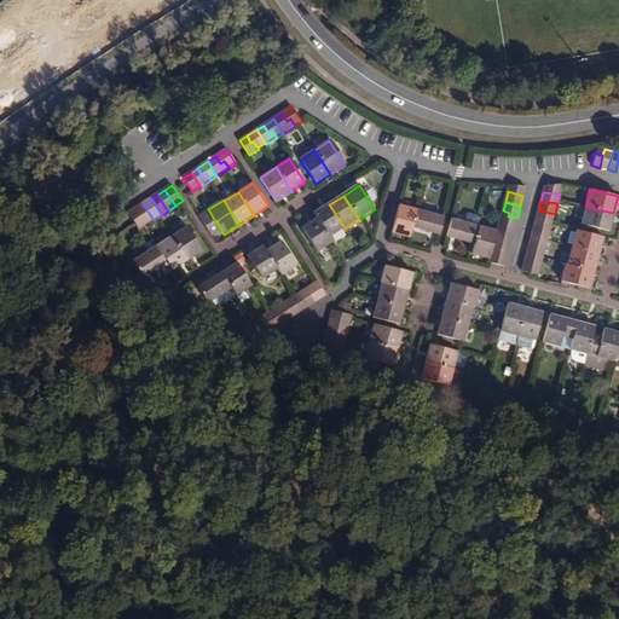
[(154,220),(143,204),(136,208),(148,225),(154,220)]
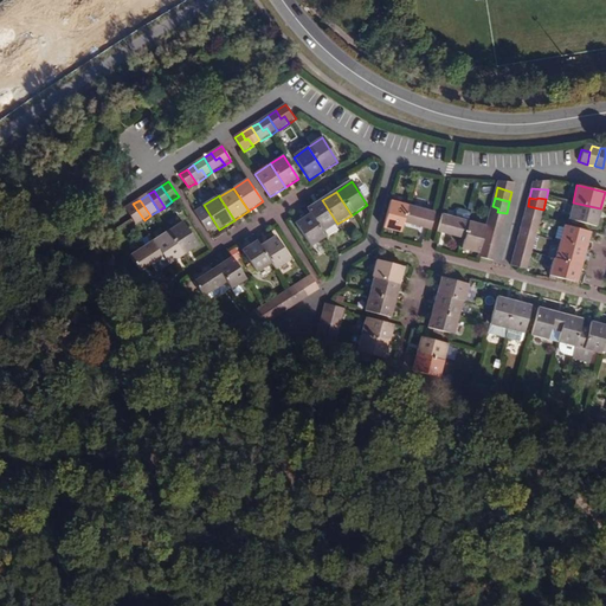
[(322,234),(337,224),(322,200),(307,211),(310,216),(322,234)]
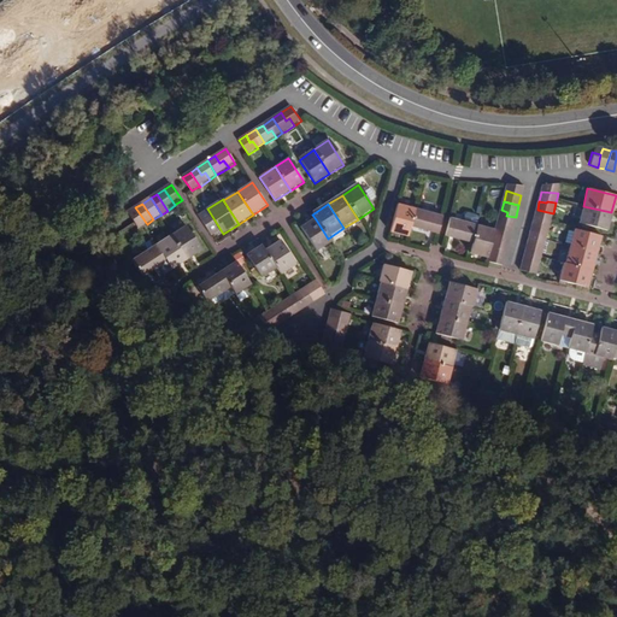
[(409,228),(413,210),(395,205),(388,234),(405,239),(409,228)]
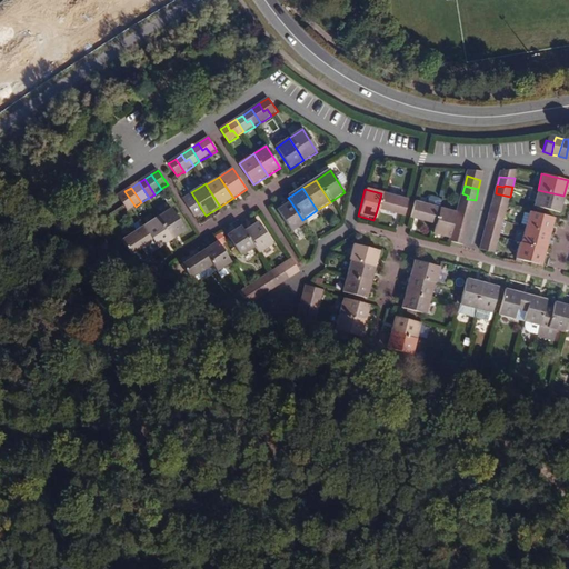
[(559,213),(563,196),(538,190),(532,207),(559,213)]
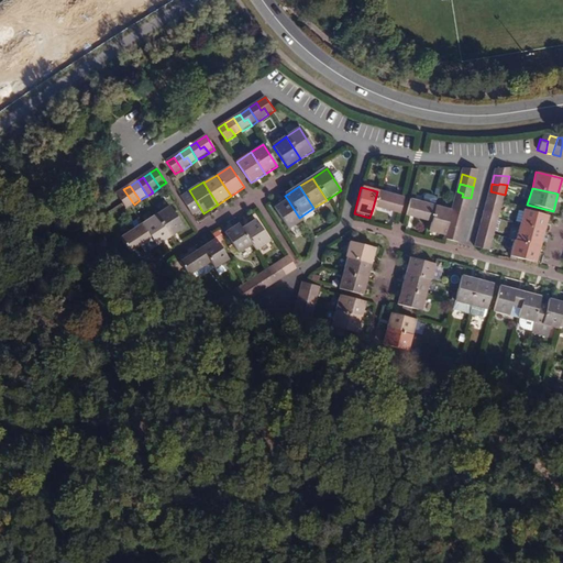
[(127,209),(134,205),(123,189),(117,194),(127,209)]
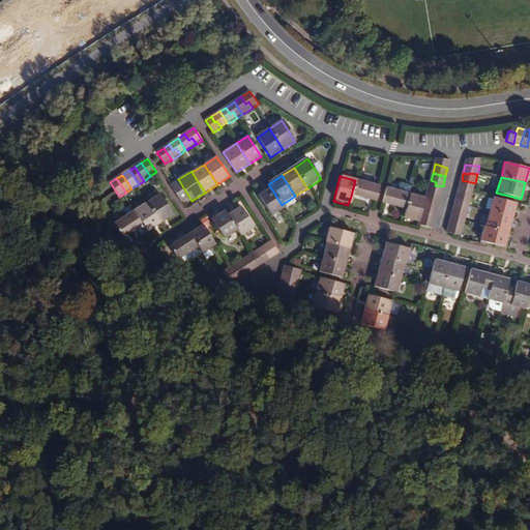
[(378,186),(355,180),(351,196),(374,202),(378,186)]
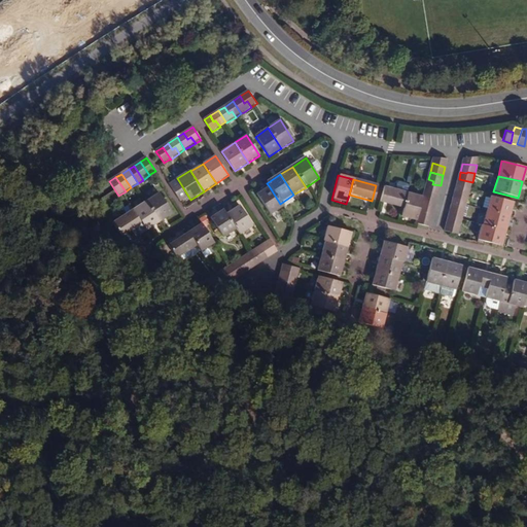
[(428,179),(425,190),(438,194),(441,185),(432,184),(433,181),(428,179)]
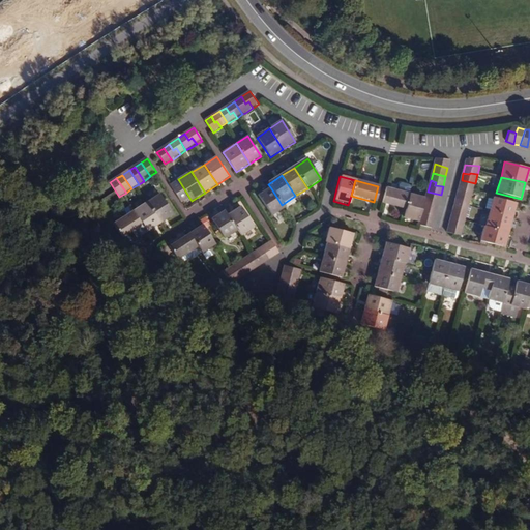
[(466,188),(473,192),(475,183),(462,180),(459,190),(465,192),(466,188)]
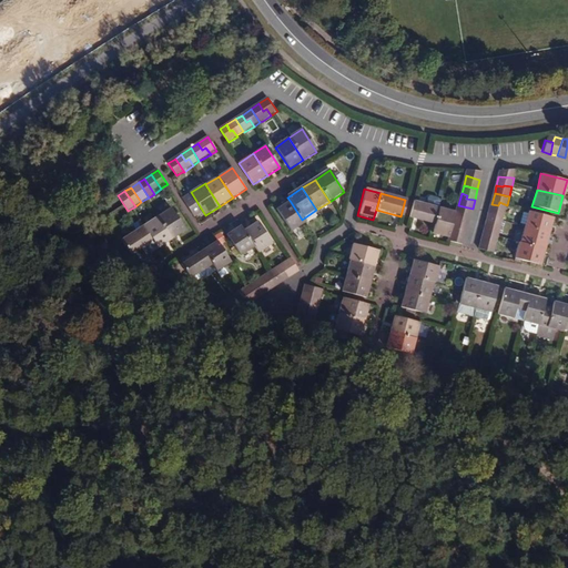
[(427,205),(438,209),(439,203),(438,200),(430,198),(428,200),(427,205)]
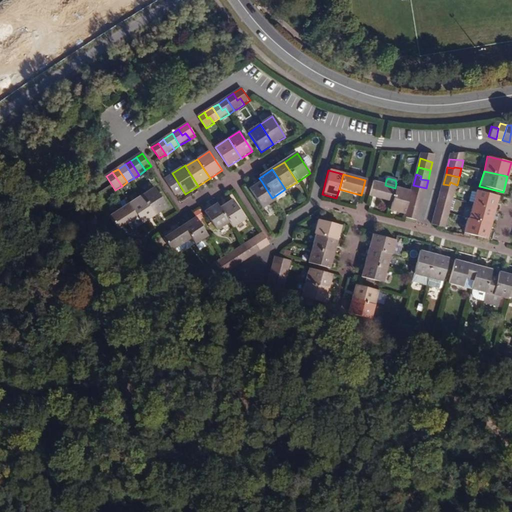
[(275,203),(272,198),(262,182),(249,191),(262,211),(275,203)]
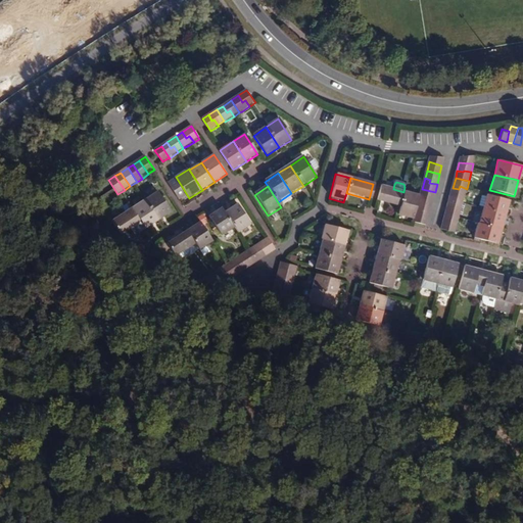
[(377,201),(399,207),(403,192),(393,189),(380,186),(377,201)]
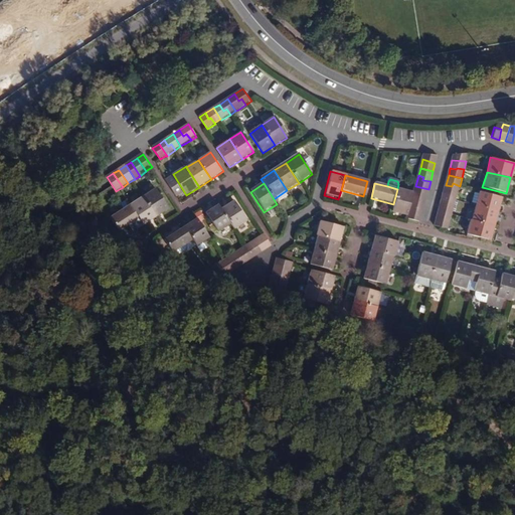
[(452,186),(446,185),(444,192),(457,196),(460,186),(453,183),(452,186)]
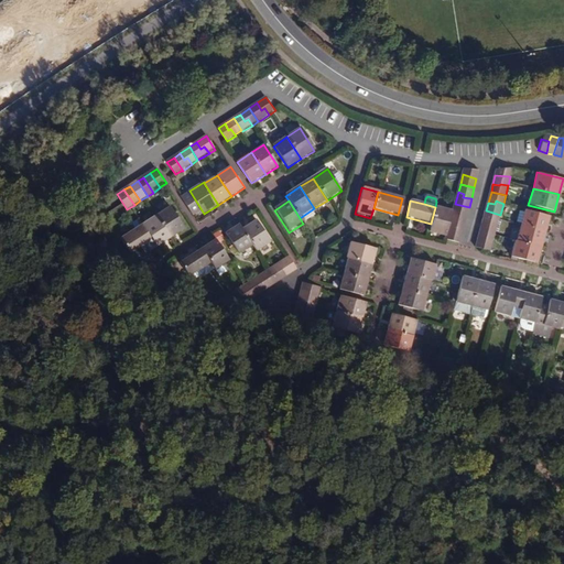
[(455,204),(453,212),(459,213),(458,216),(466,218),(469,207),(455,204)]
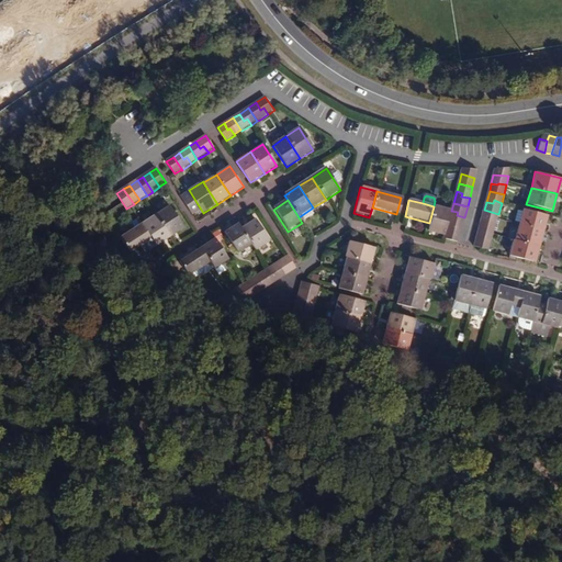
[(157,215),(172,238),(183,229),(169,206),(157,215)]
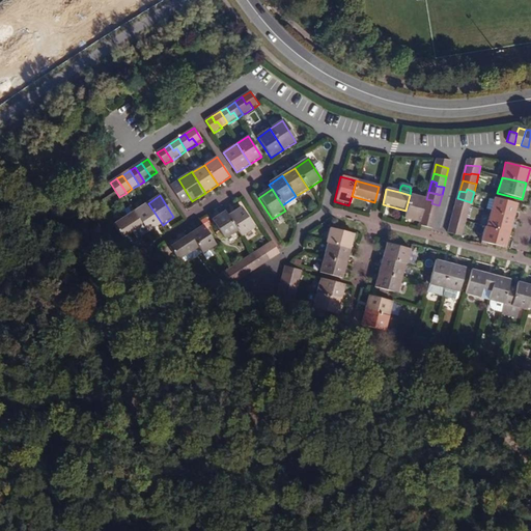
[(403,220),(420,224),(422,216),(424,208),(426,199),(410,195),(406,211),(403,220)]
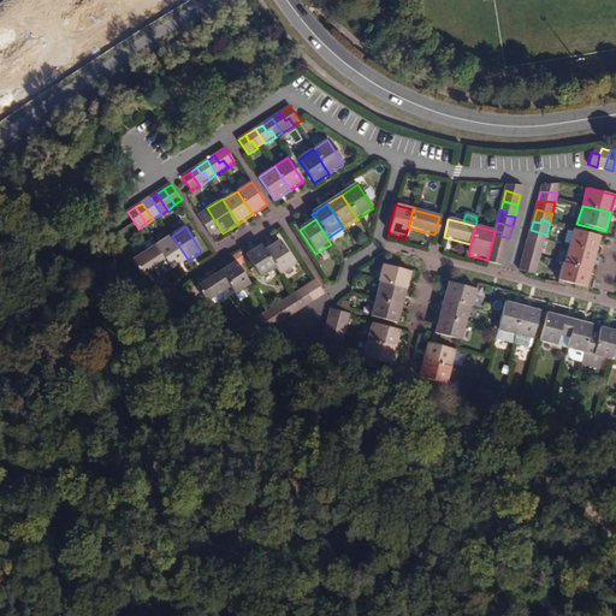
[(567,246),(594,253),(599,235),(572,227),(572,230),(568,243),(567,246)]
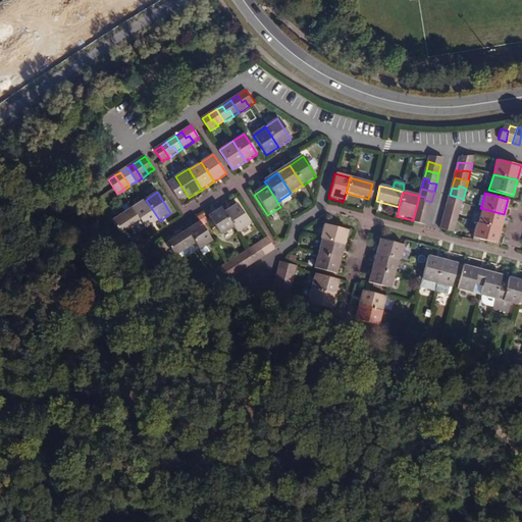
[(481,206),(484,195),(478,194),(476,204),(481,206)]
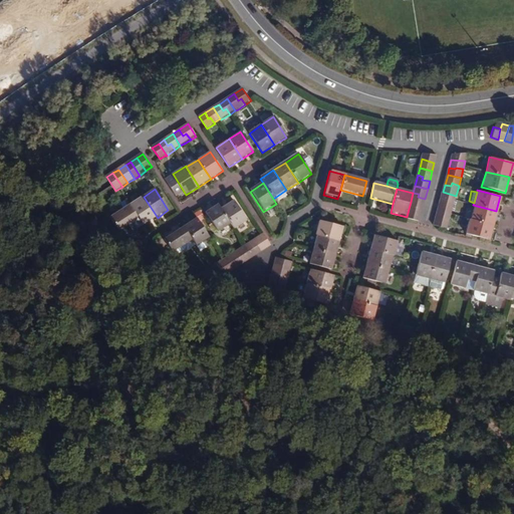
[(443,192),(441,202),(447,204),(448,200),(454,202),(455,200),(456,196),(443,192)]
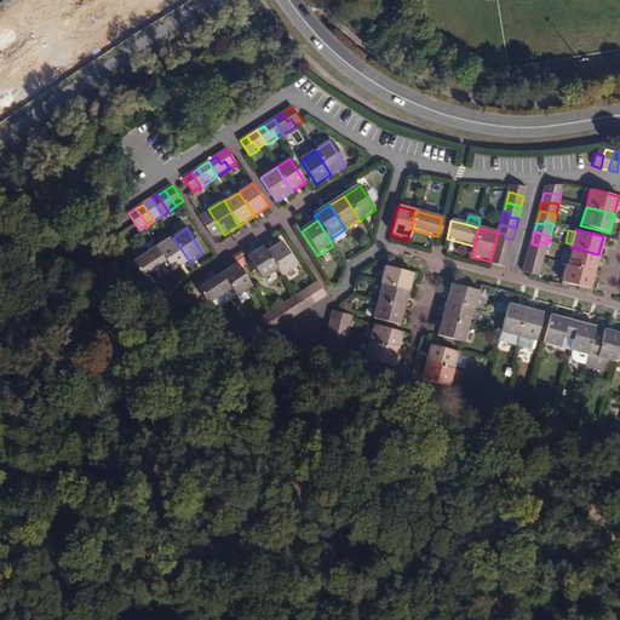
[(495,244),(510,248),(512,240),(504,237),(505,234),(498,233),(495,244)]
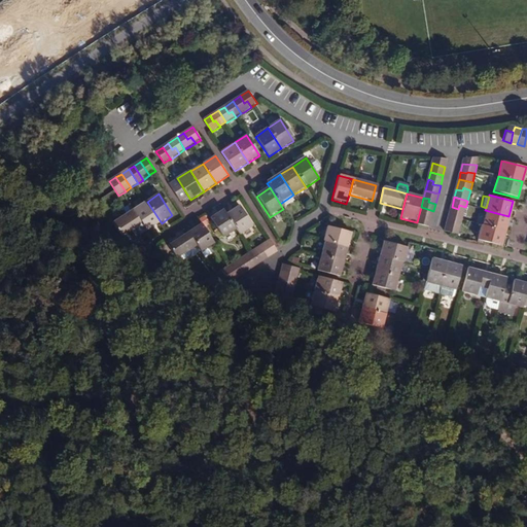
[(148,232),(162,223),(147,202),(134,210),(143,223),(148,232)]
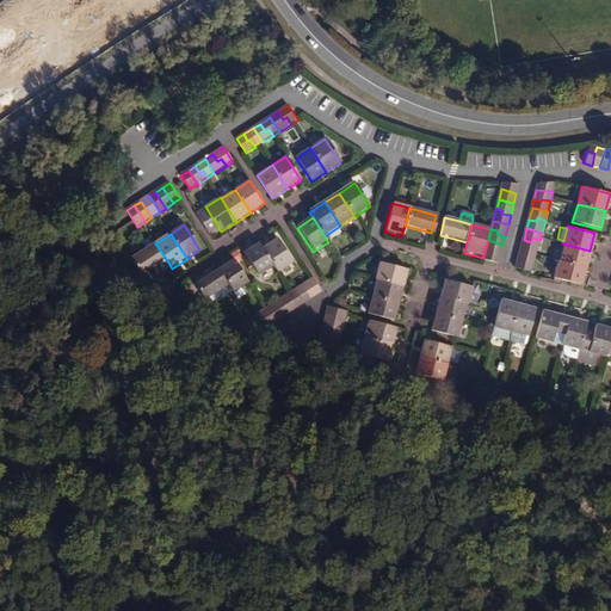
[(531,242),(524,240),(522,248),(537,252),(539,240),(532,238),(531,242)]
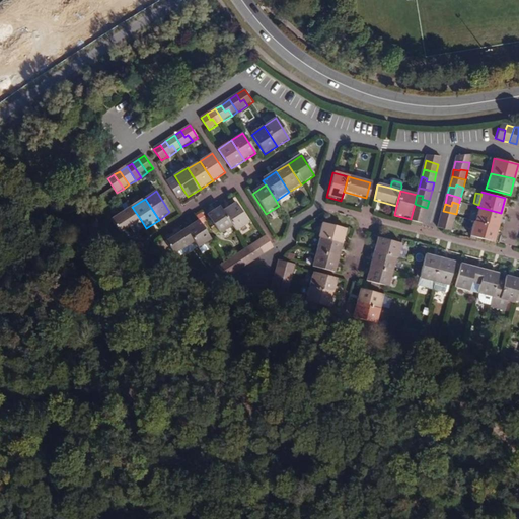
[(224,212),(234,227),(237,232),(250,224),(236,204),(224,212)]
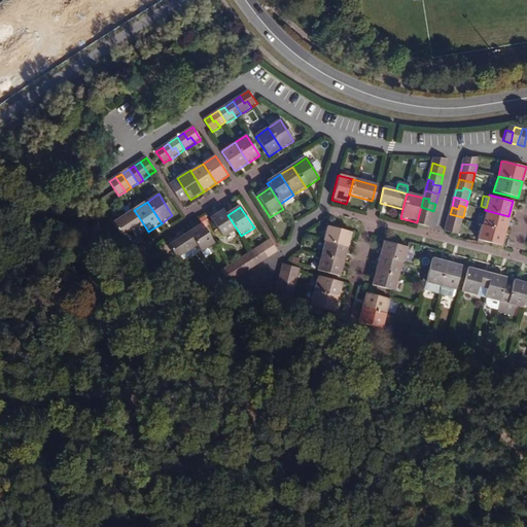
[(421,207),(419,214),(425,216),(424,218),(431,220),(433,211),(421,207)]
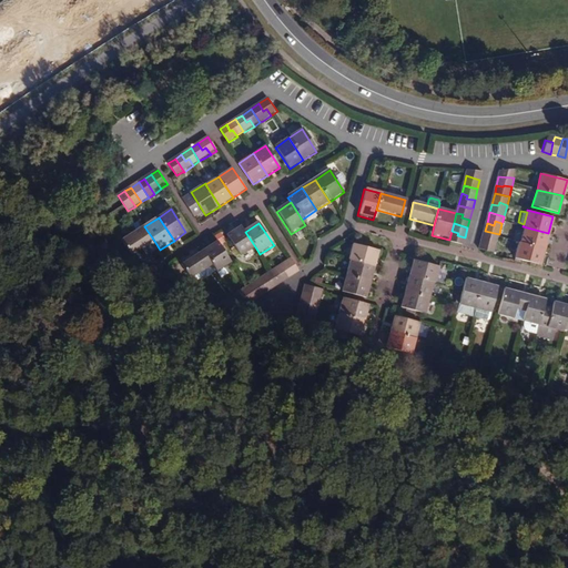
[(154,241),(144,226),(120,242),(130,257),(154,241)]
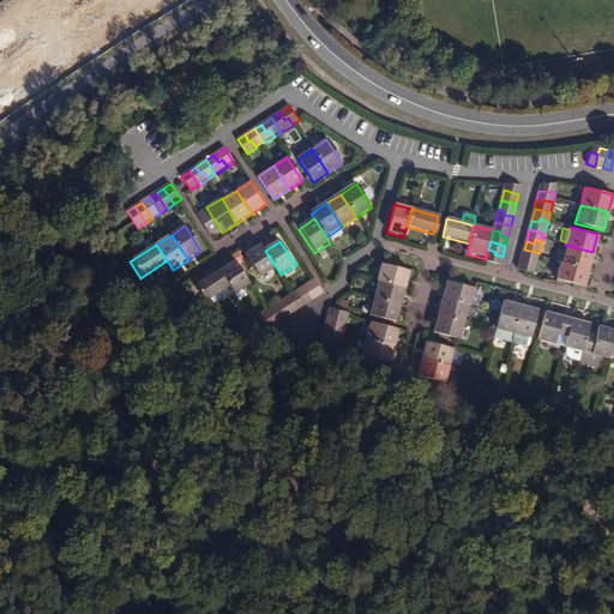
[(263,277),(277,269),(265,251),(262,245),(247,254),(263,277)]
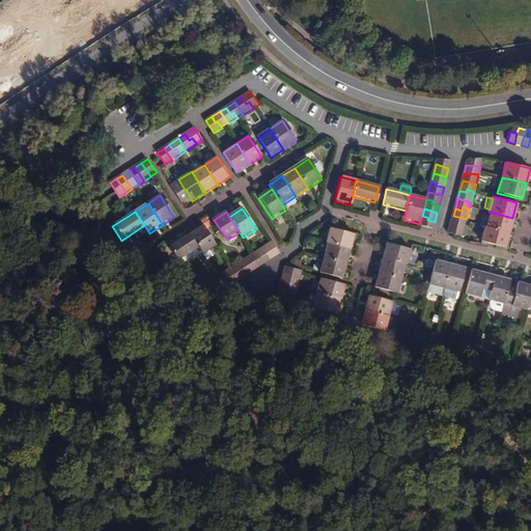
[(488,212),(484,228),(508,234),(512,218),(488,212)]
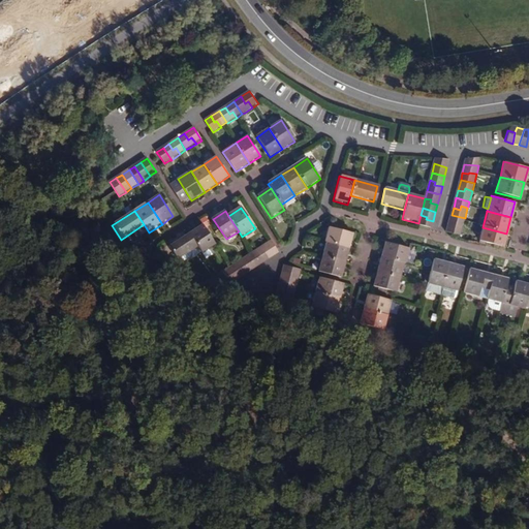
[(421,215),(418,223),(417,225),(431,228),(433,221),(426,219),(427,217),(421,215)]
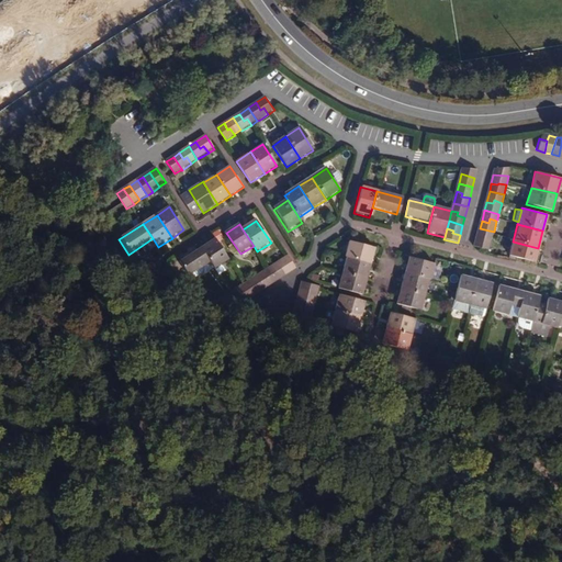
[(480,228),(476,239),(484,242),(485,238),(492,240),(493,236),(494,232),(480,228)]
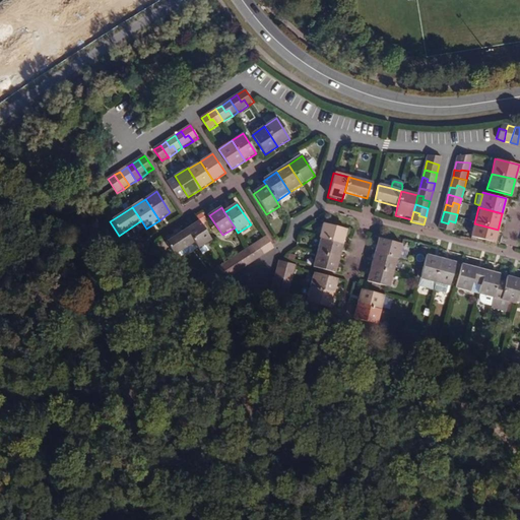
[(453,232),(455,222),(449,220),(448,223),(441,221),(439,229),(453,232)]
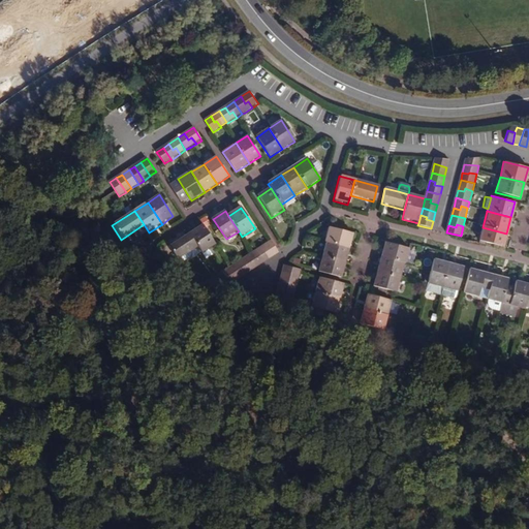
[(204,225),(190,234),(198,247),(201,252),(204,254),(216,245),(204,225)]
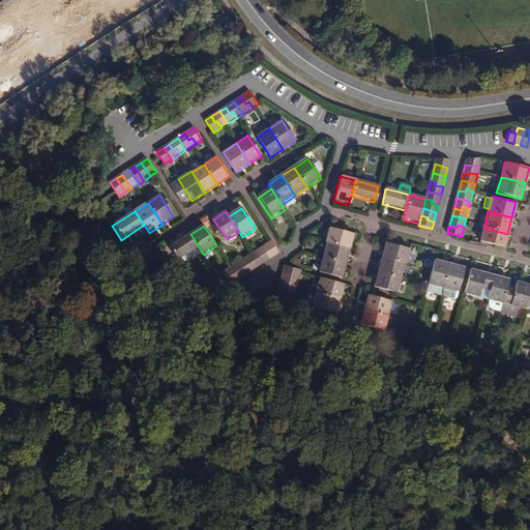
[(325,243),(348,249),(352,234),(327,227),(323,242),(325,243)]
